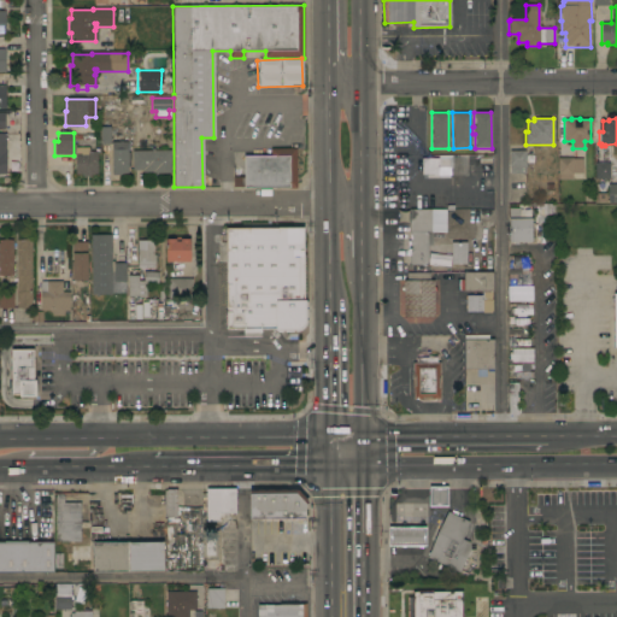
[(111,142),(127,142),(127,152),(129,152),(129,163),(127,163),(127,174),(121,174),(121,175),(112,175),(111,142)]
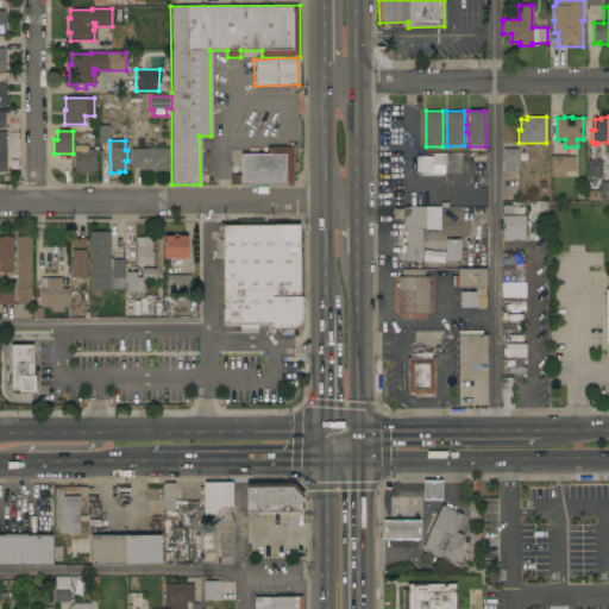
[(95,173),(89,173),(89,175),(82,175),(82,173),(74,173),(74,145),(87,145),(87,149),(95,149),(95,173)]
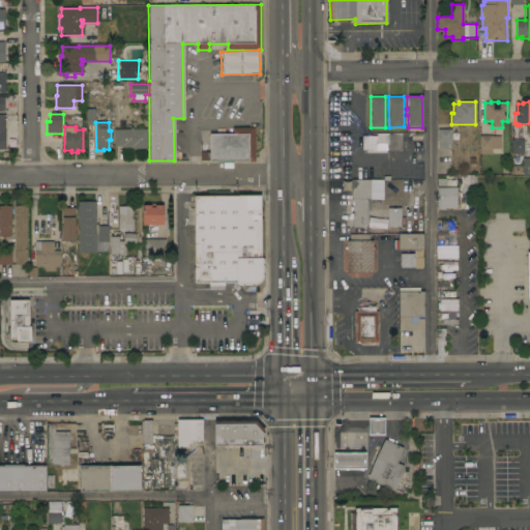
[(129,129),(129,127),(133,127),(133,129),(146,129),(147,149),(130,149),(130,148),(122,148),(122,146),(113,146),(113,129),(115,129),(129,129)]
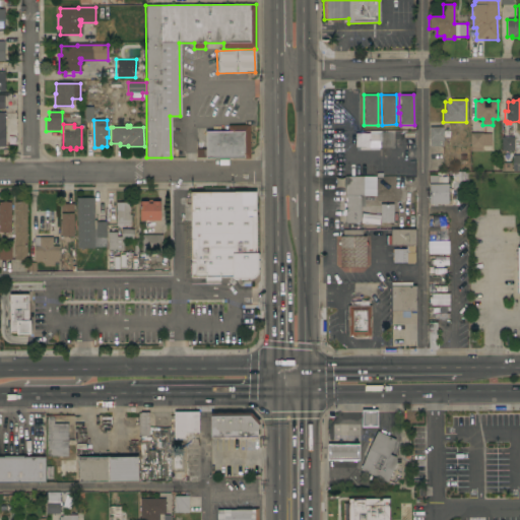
[(196,159),(196,149),(205,149),(205,132),(228,132),(228,126),(249,125),(250,158),(196,159)]
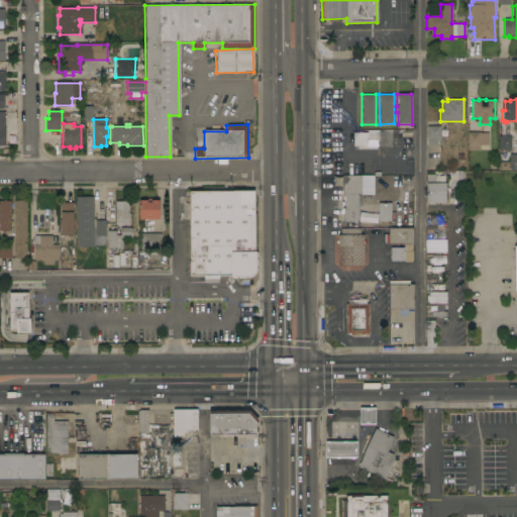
[(427,145),(427,138),(426,126),(439,126),(440,138),(439,138),(440,145),(427,145)]
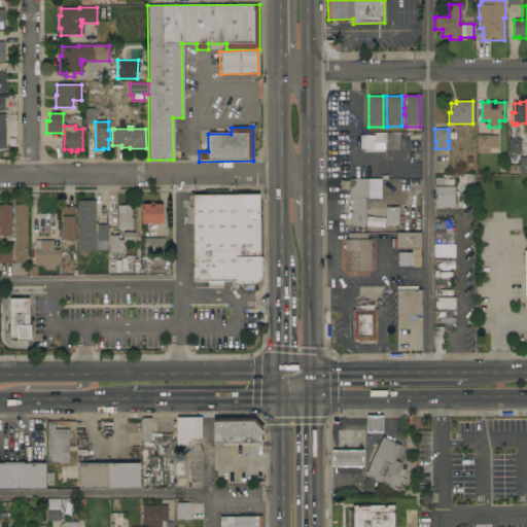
[(364,152),(364,149),(360,149),(360,136),(374,135),(374,136),(383,136),(383,144),(384,144),(384,149),(383,149),(383,151),(364,152)]
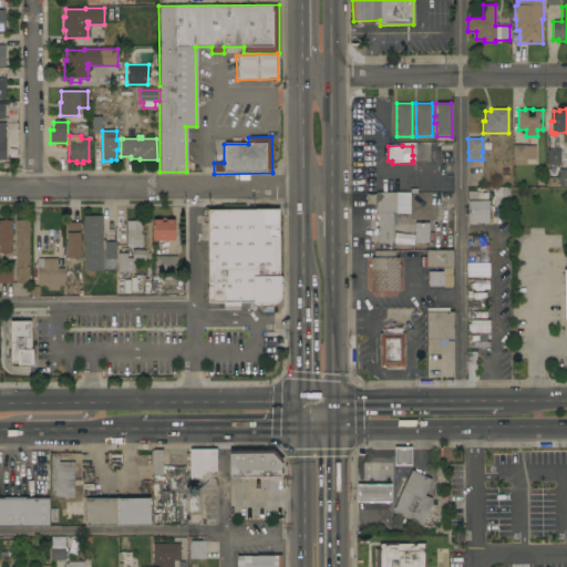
[(513,145),(534,145),(534,158),(525,158),(525,164),(513,164),(513,145)]
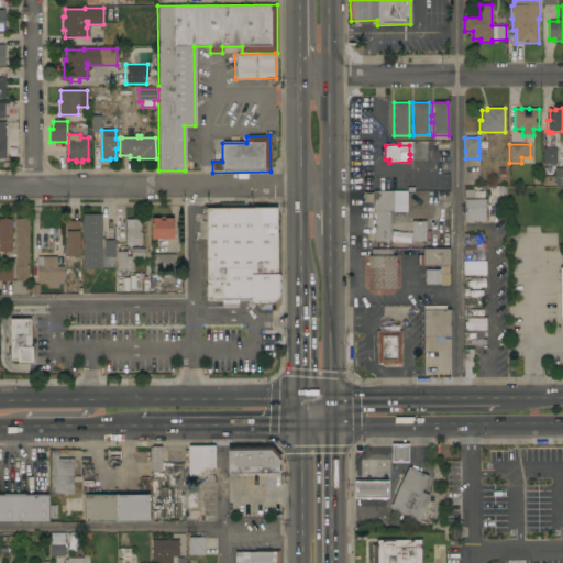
[(555,163),(542,163),(542,148),(555,148),(555,150),(555,163)]
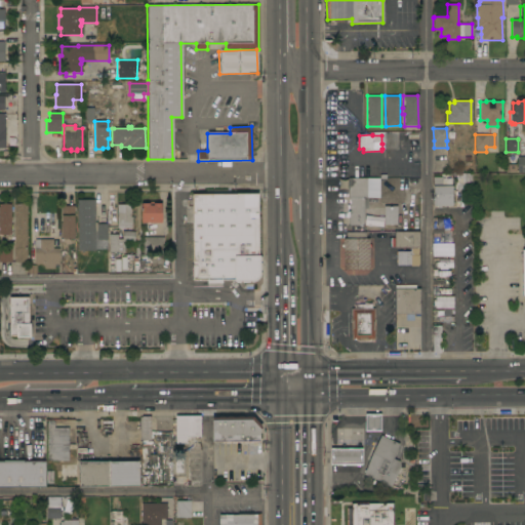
[(516,172),(524,171),(524,156),(517,156),(516,172)]
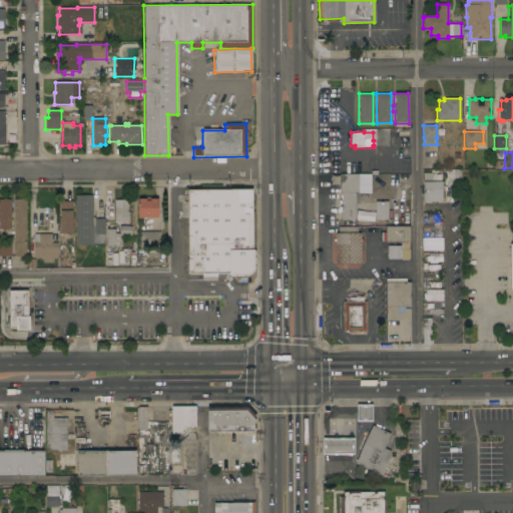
[(460,182),(452,182),(452,185),(448,185),(448,184),(445,184),(445,173),(451,173),(451,170),(460,169),(460,182)]
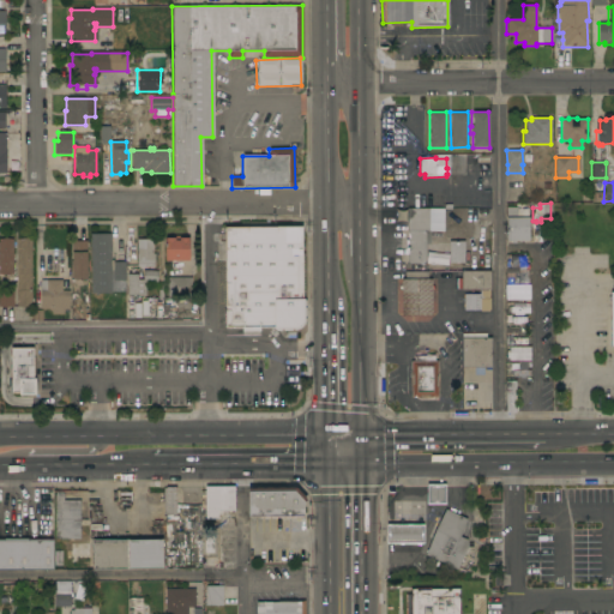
[(506,241),(506,206),(516,206),(516,218),(528,217),(529,241),(506,241)]
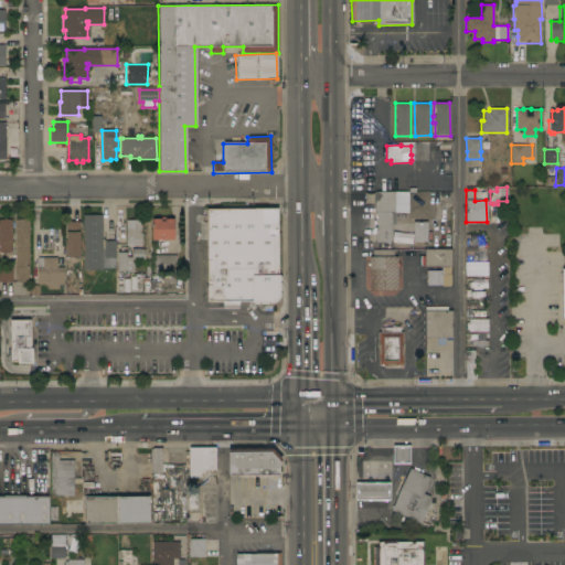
[(374,192),(394,192),(394,194),(406,194),(407,212),(394,212),(394,224),(391,224),(391,242),(375,242),(374,192)]
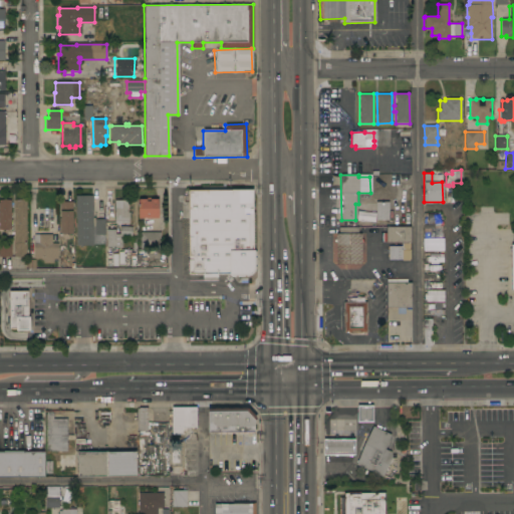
[(188,191),(252,190),(253,250),(254,250),(254,267),(253,270),(251,273),(247,274),(229,275),(229,273),(217,273),(217,277),(203,277),(203,273),(189,273),(188,191)]
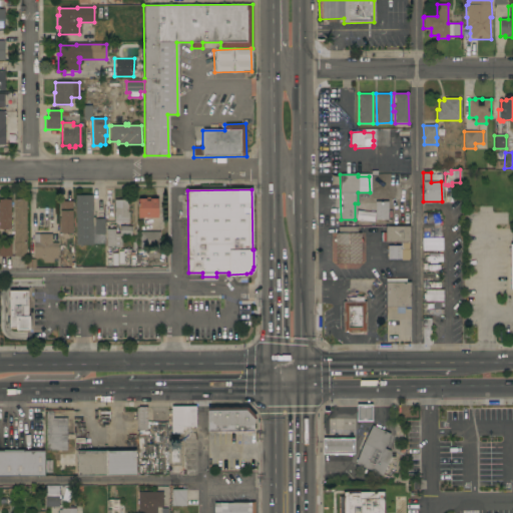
[(75,196),(92,195),(92,218),(75,218),(75,196)]
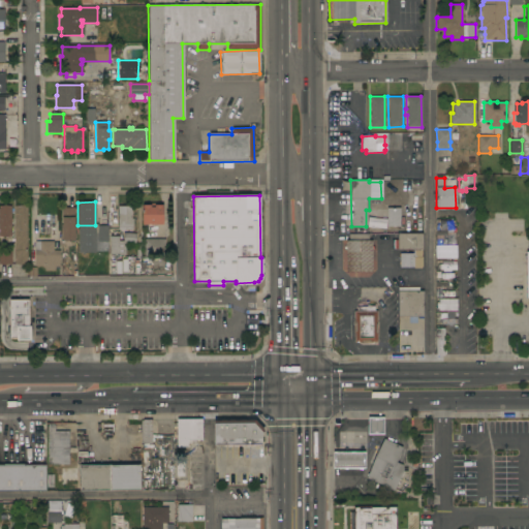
[(142,224),(143,205),(151,205),(151,207),(154,207),(154,205),(162,205),(162,224),(142,224)]
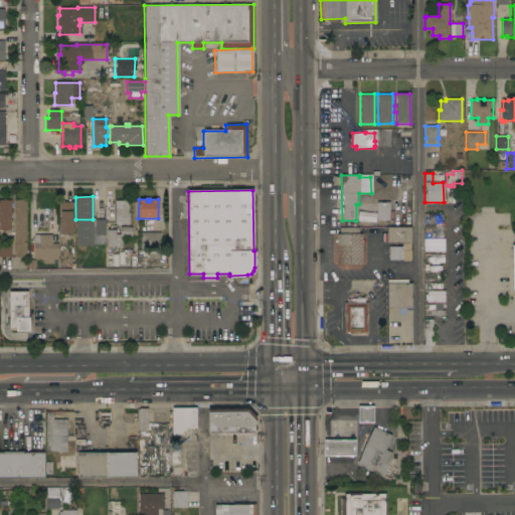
[(0,200),(10,200),(11,230),(0,230),(0,200)]
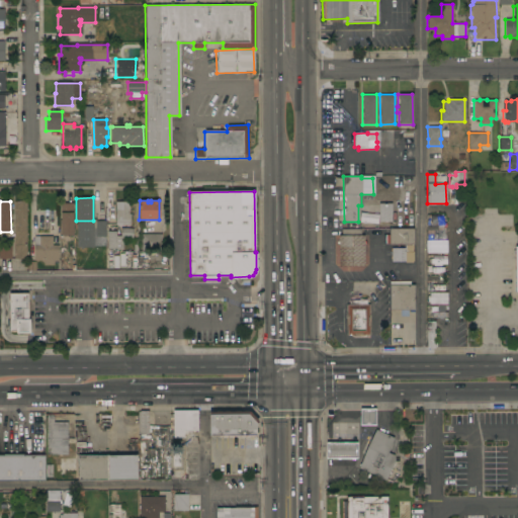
[(13,201),(26,201),(26,259),(13,259),(13,201)]
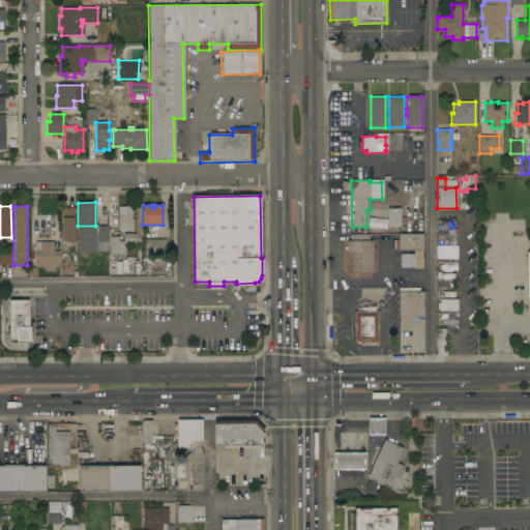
[(118,207),(131,206),(131,218),(133,218),(133,230),(118,230),(118,207)]
